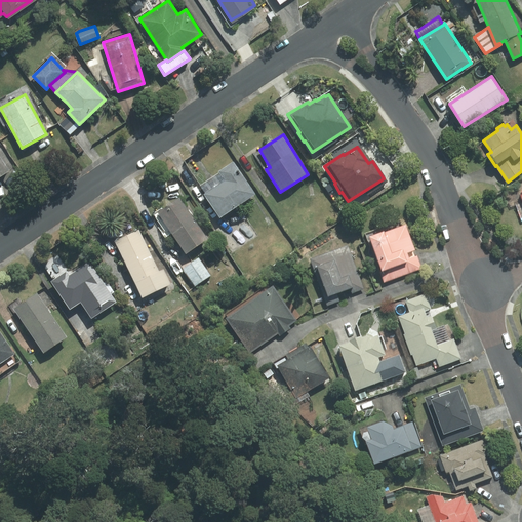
[(0,178),(10,172),(0,156),(0,178)]
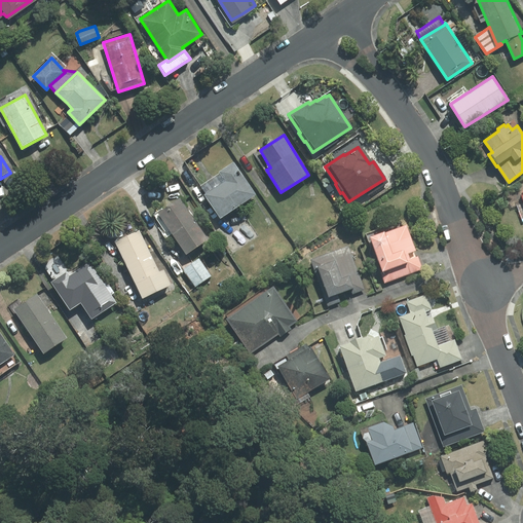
[(219,185),(203,194),(220,219),(257,195),(234,161),(219,172),(225,181),(219,185)]
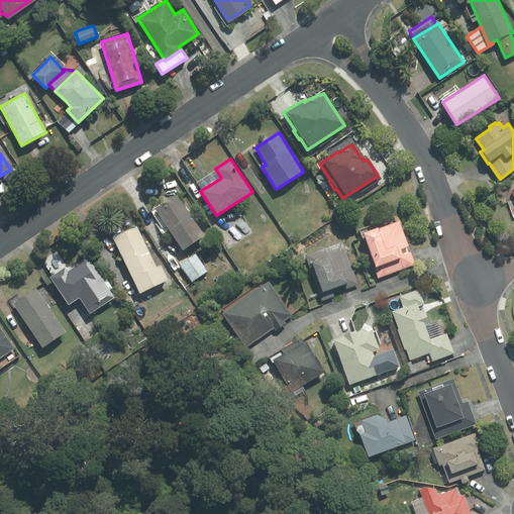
[(177,194),(156,208),(182,249),(204,236),(177,194)]
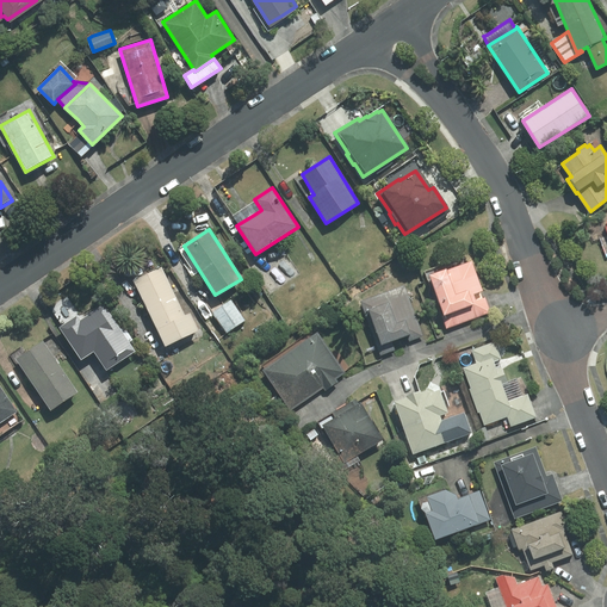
[(472,260),(427,278),(447,328),(491,311),(472,260)]
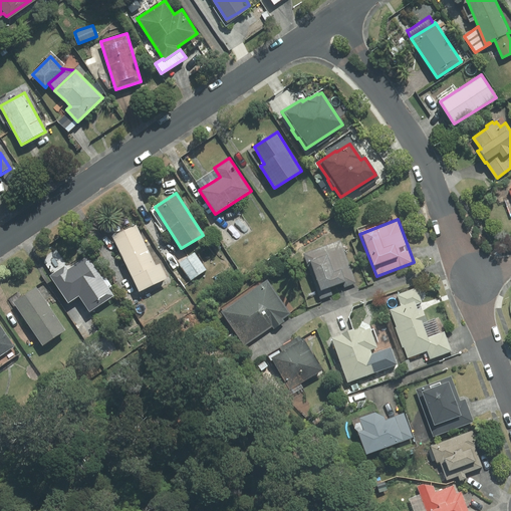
[(137,225),(112,236),(138,292),(167,279),(160,263),(155,265),(137,225)]
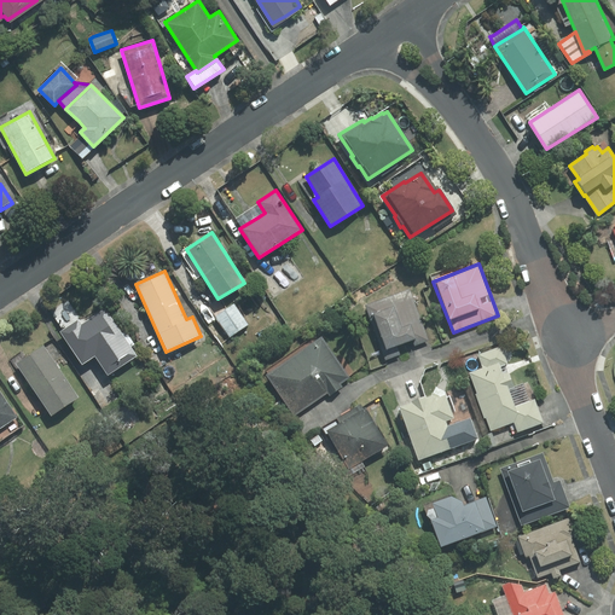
[(410,286),(365,305),(387,360),(402,354),(399,347),(415,341),(416,344),(430,338),(410,286)]
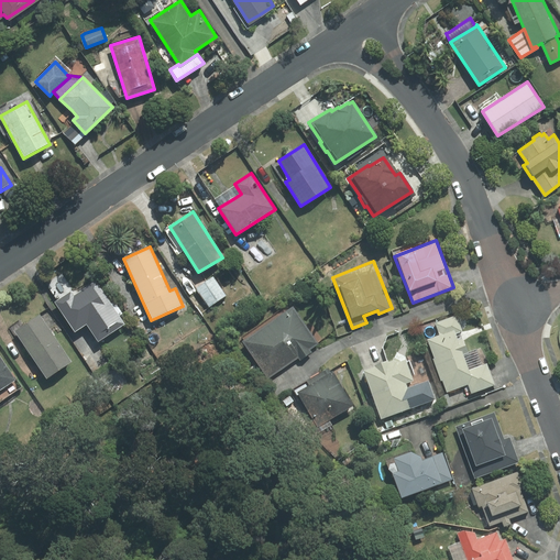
[(213,276),(197,287),(210,306),(227,295),(213,276)]
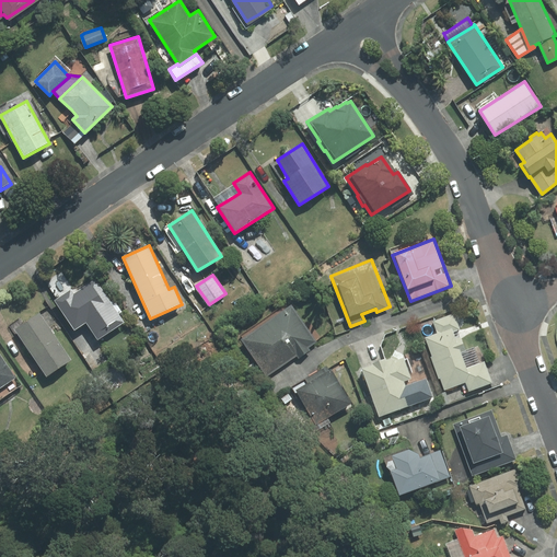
[(71,289),(54,300),(74,331),(85,323),(97,340),(124,323),(95,279),(74,293),(71,289)]
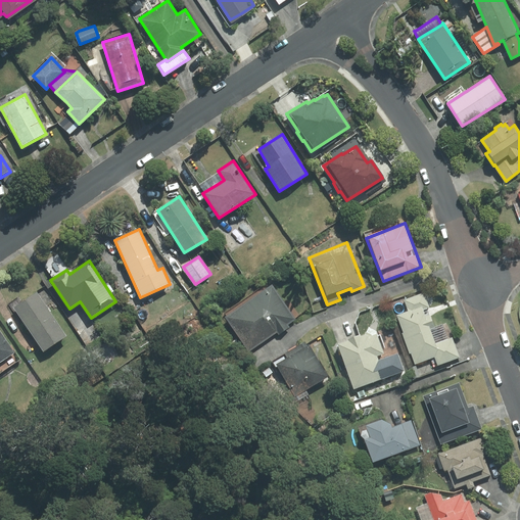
[(272,283),(224,317),(249,352),(278,332),(280,334),(290,326),(289,324),(297,318),(272,283)]
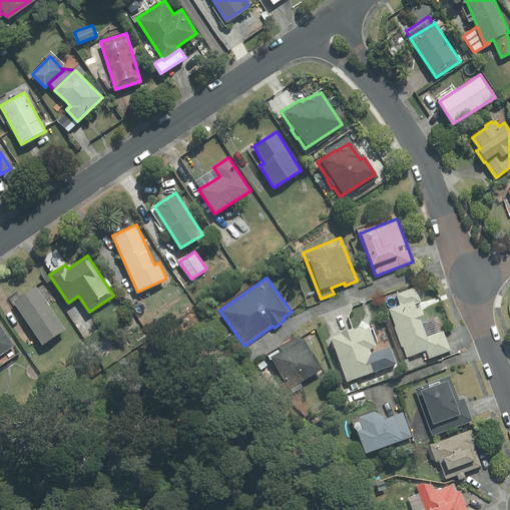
[(65,330),(37,286),(13,301),(42,345),(65,330)]
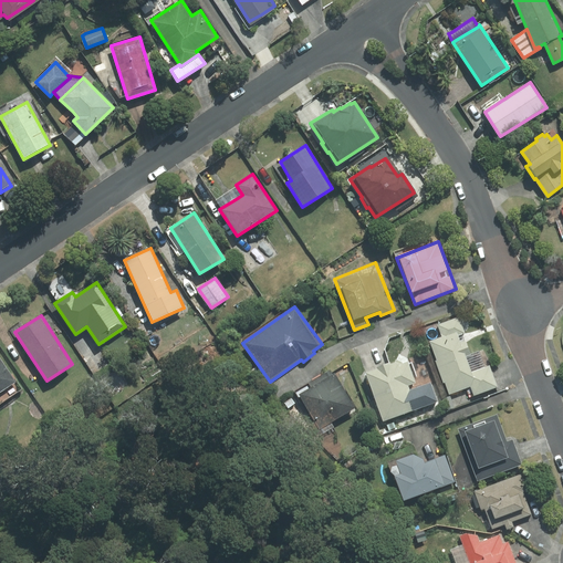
[(442,336),(429,341),(449,394),(471,386),(475,395),(499,386),(490,364),(471,371),(466,356),(470,354),(466,341),(460,343),(459,339),(458,335),(466,332),(460,316),(438,324),(442,336)]
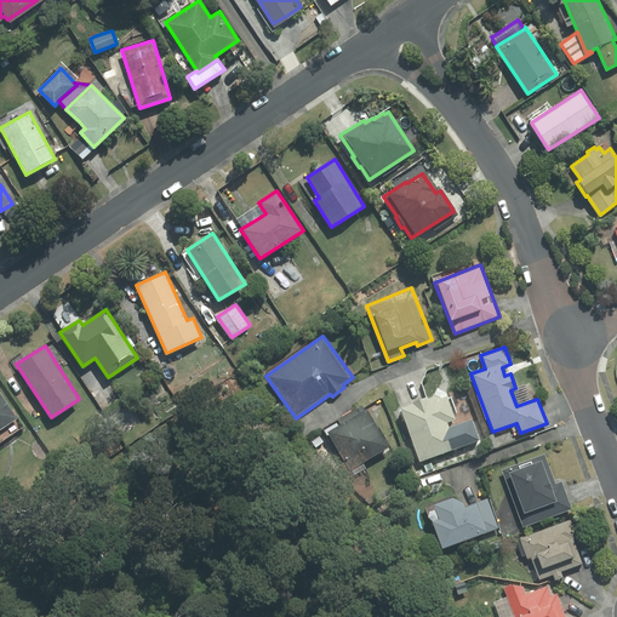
[(0,429),(17,418),(0,389),(0,429)]
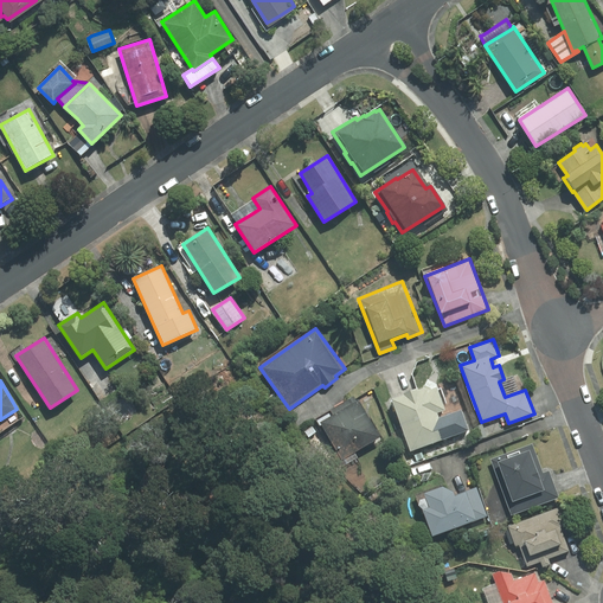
[(403,396),(390,401),(410,451),(446,438),(436,412),(444,410),(436,387),(431,390),(431,387),(428,386),(423,385),(422,389),(417,391),(416,390),(402,395),(403,396)]
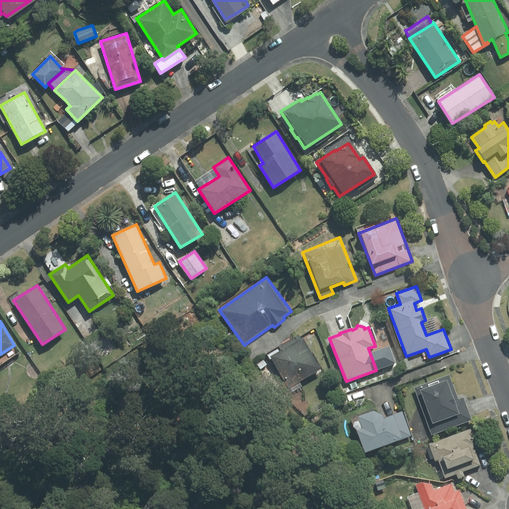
[(281,351),(269,358),(288,389),(320,370),(298,334),(288,340),(278,346),(281,351)]
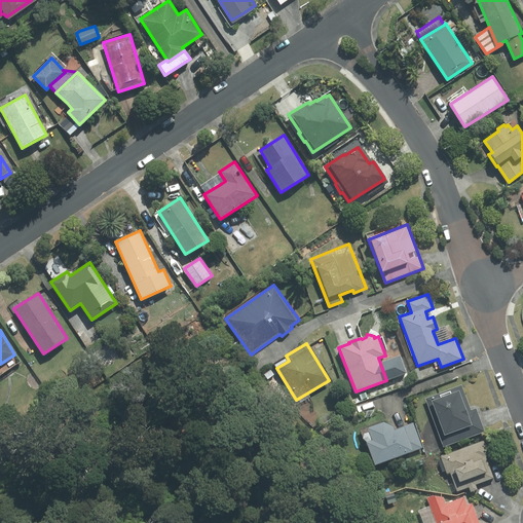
[(485,431),(477,407),(472,409),(462,383),(425,397),(444,446),(485,431)]
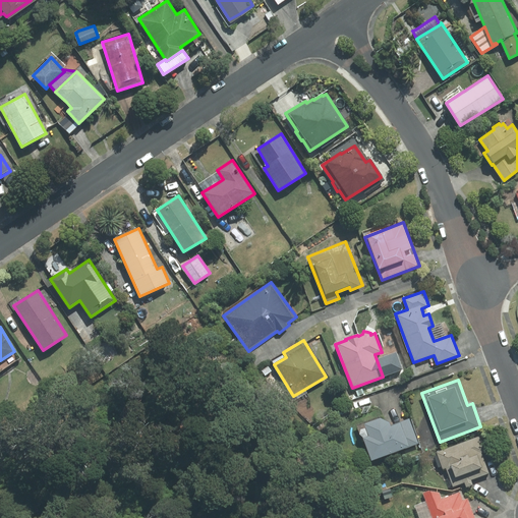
[(379,419),(362,425),(366,437),(361,439),(369,462),(408,448),(407,447),(419,443),(410,417),(389,425),(388,423),(379,419)]
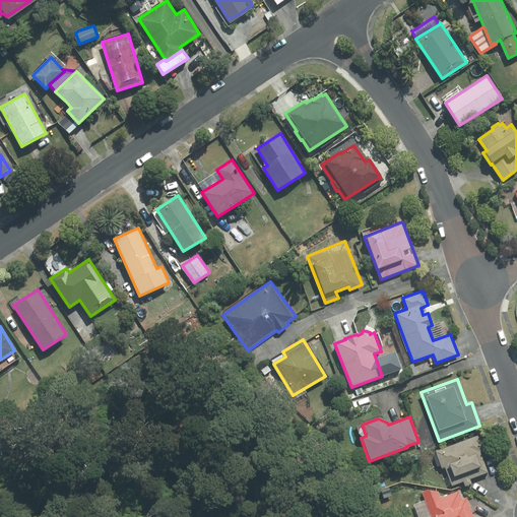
[(477,435),(436,450),(442,468),(446,467),(452,485),(464,480),(465,487),(472,483),(471,478),(489,472),(480,450),(482,450),(477,435)]
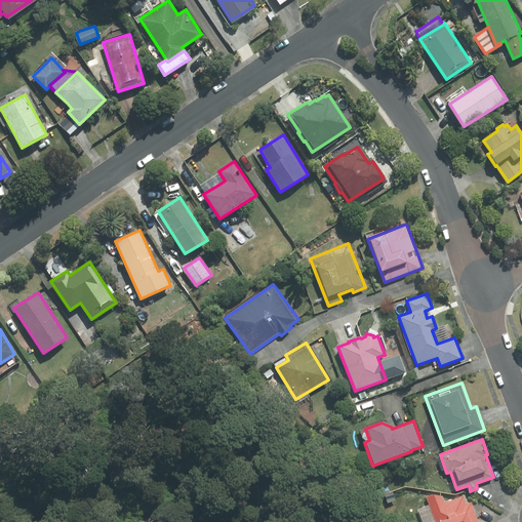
[(433,493),(427,495),(436,521),(479,521),(477,515),(472,500),(467,503),(465,494),(446,500),(444,495),(433,493)]
